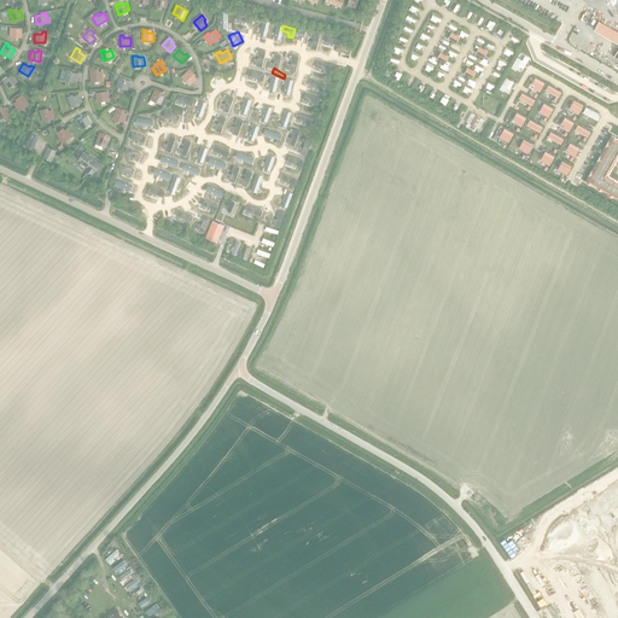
[(181,77),(190,85),(196,79),(192,75),(193,74),(190,69),(181,77)]
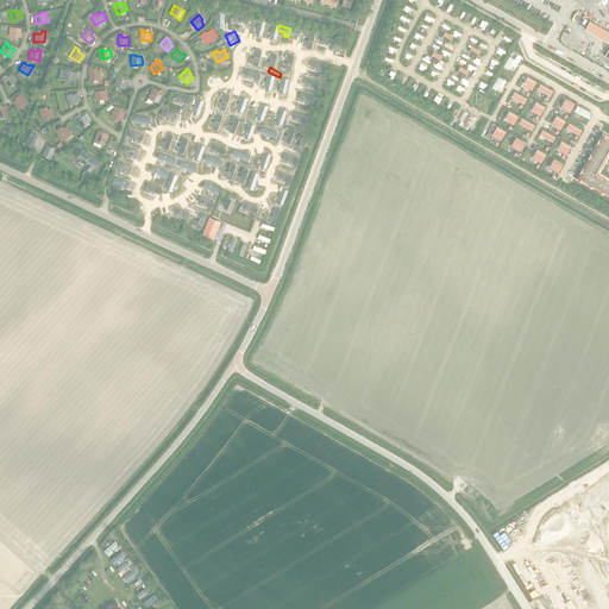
[(62,79),(74,81),(76,73),(69,71),(70,70),(64,69),(62,79)]
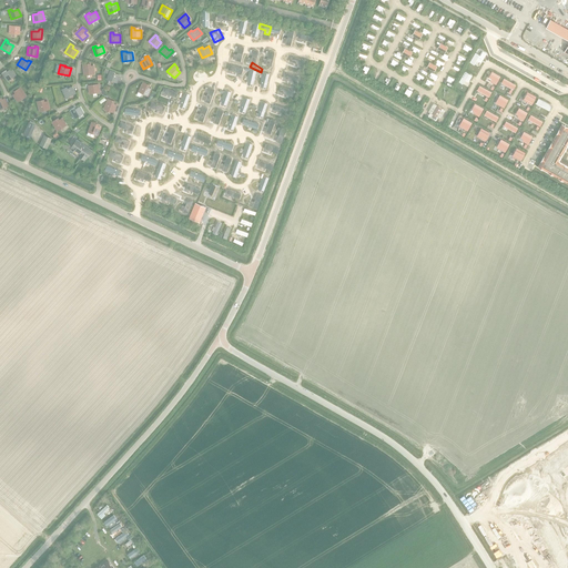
[(93,66),(89,66),(89,64),(83,64),(84,74),(94,73),(93,66)]
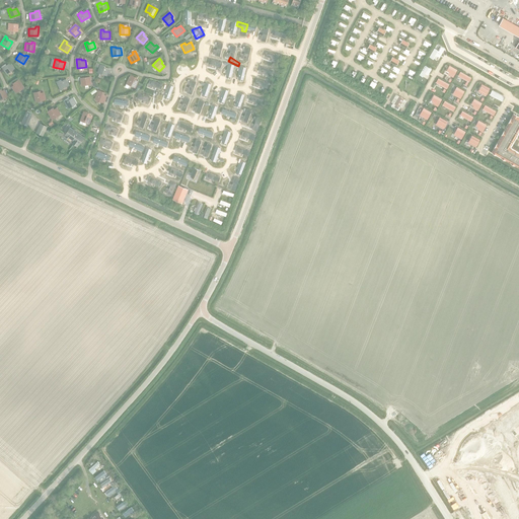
[(6,74),(14,68),(10,63),(6,66),(5,64),(1,67),(6,74)]
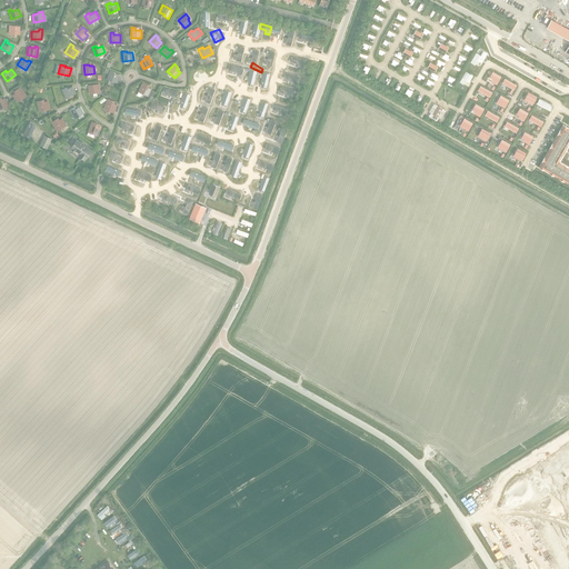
[(107,79),(117,83),(120,76),(113,73),(115,72),(110,70),(107,79)]
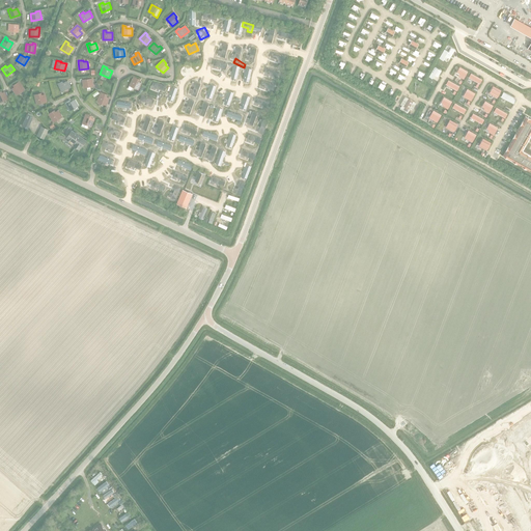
[(468,72),(459,67),(456,73),(459,74),(458,76),(464,79),(468,72)]
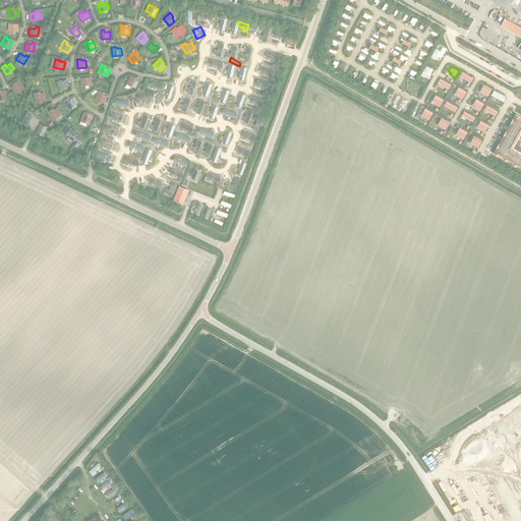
[(175,71),(172,81),(177,82),(178,77),(182,78),(184,68),(180,67),(179,72),(175,71)]
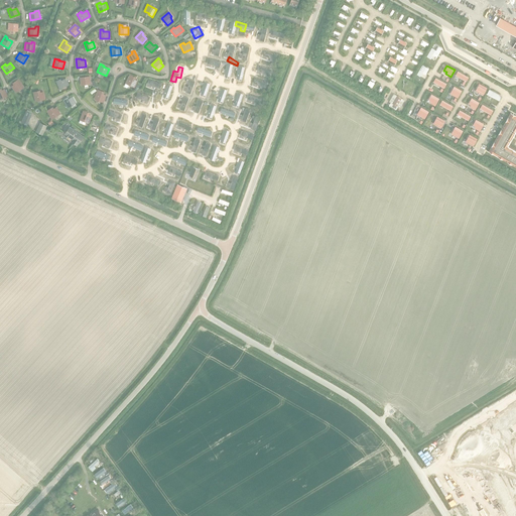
[(456,76),(466,82),(469,78),(458,72),(456,76)]
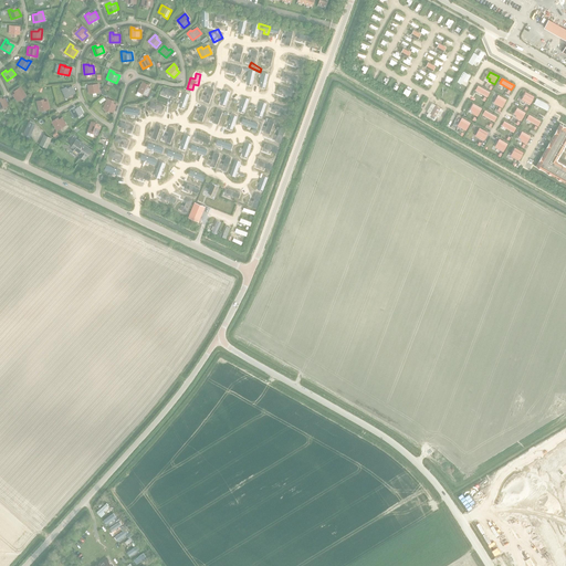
[(138,91),(147,95),(150,88),(146,86),(147,84),(143,82),(138,91)]
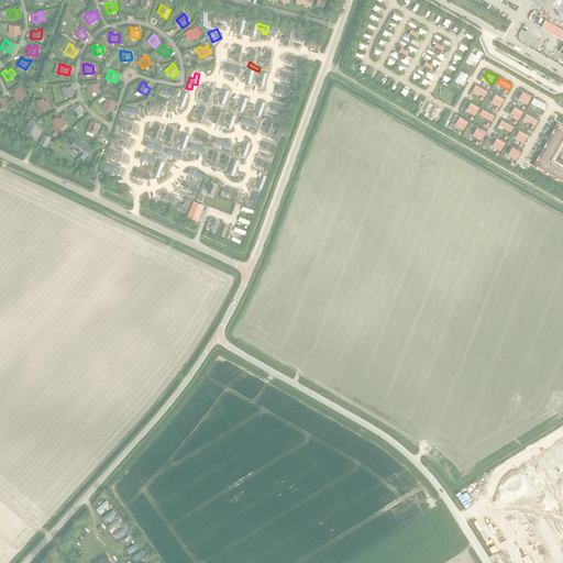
[(88,85),(88,92),(98,91),(98,84),(88,85)]
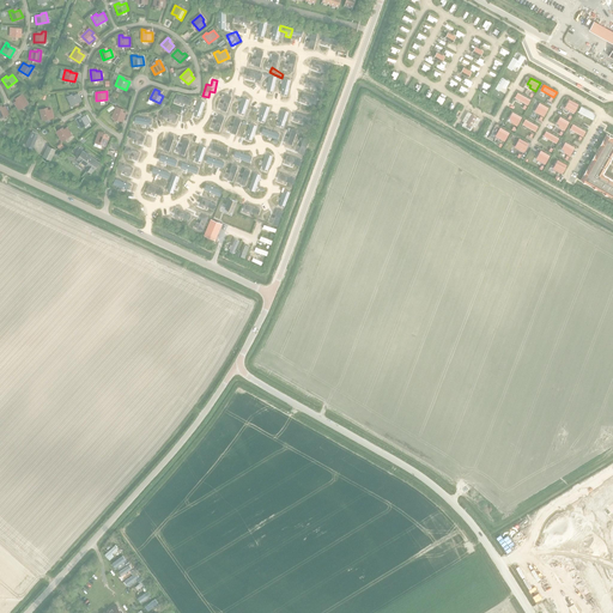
[(284,97),(283,101),(290,104),(292,96),(281,91),(279,96),(280,96),(283,97),(284,97)]
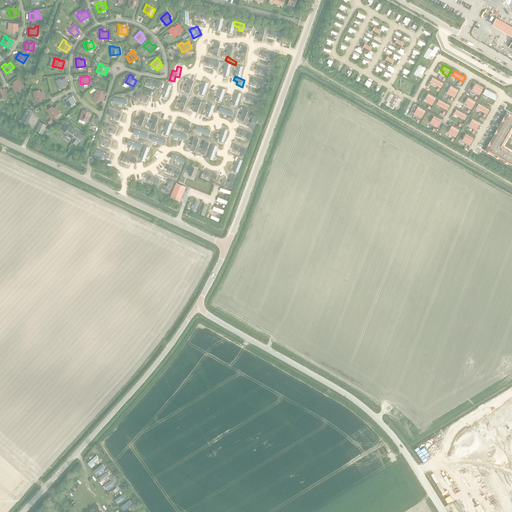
[(443,83),(432,77),(430,81),(441,87),(443,83)]
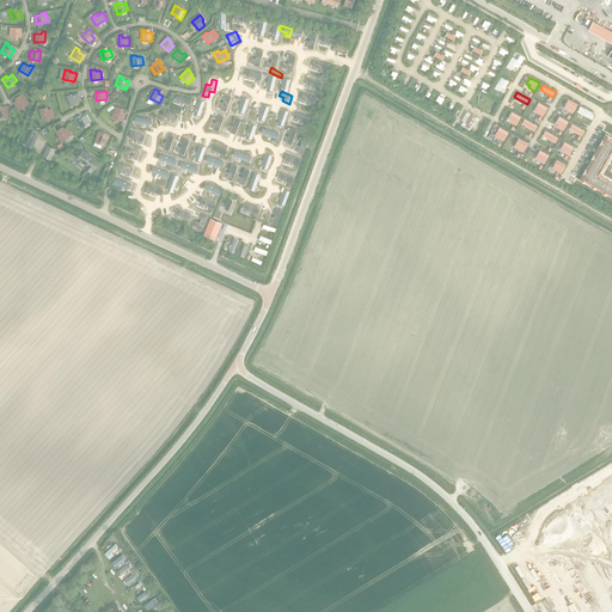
[(71,105),(81,101),(78,93),(72,96),(72,95),(66,97),(71,105)]
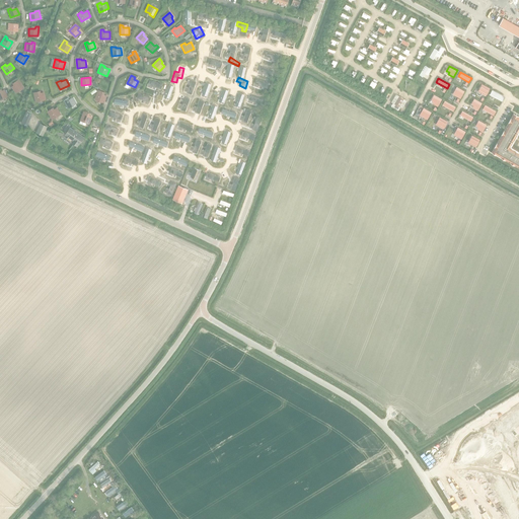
[(11,86),(15,92),(23,87),(18,80),(15,81),(16,83),(11,86)]
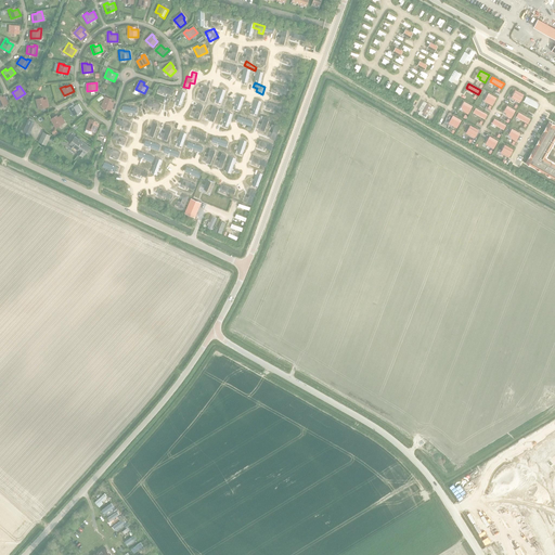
[(524,94),(515,90),(512,95),(516,98),(515,100),(519,102),(524,94)]
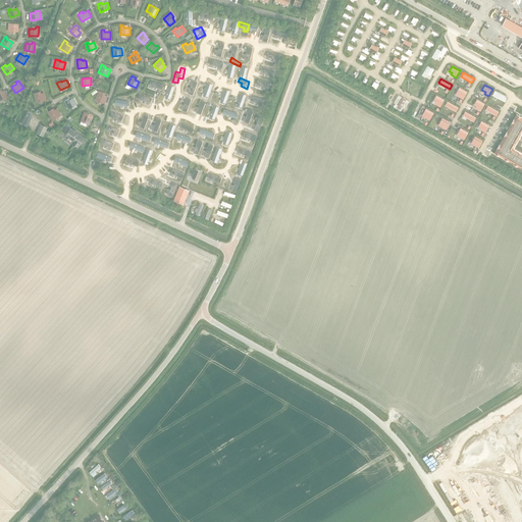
[(467,92),(459,88),(456,93),(459,94),(458,96),(463,99),(467,92)]
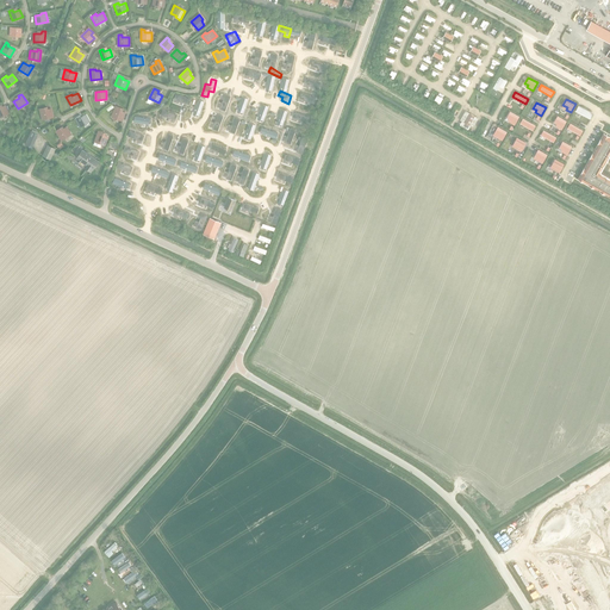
[(112,117),(122,120),(125,112),(120,111),(120,109),(116,106),(112,117)]
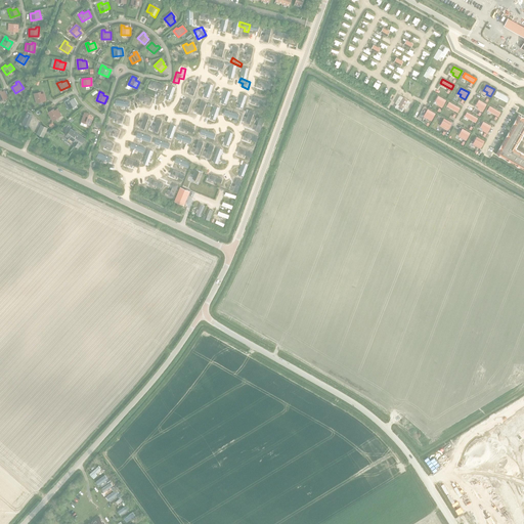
[(43,93),(38,95),(37,93),(34,94),(36,102),(45,100),(43,93)]
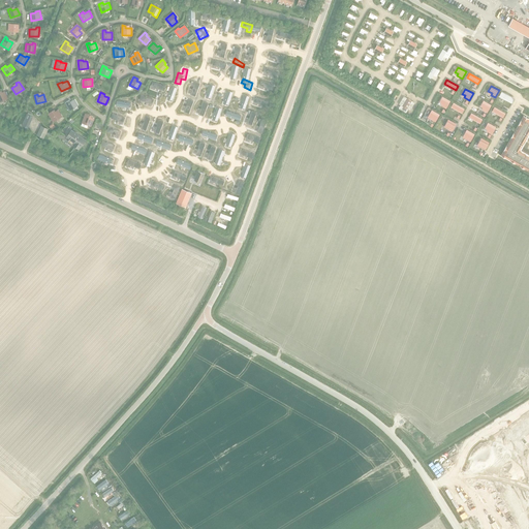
[(410,111),(414,102),(403,96),(399,104),(400,105),(398,109),(406,113),(408,110),(410,111)]
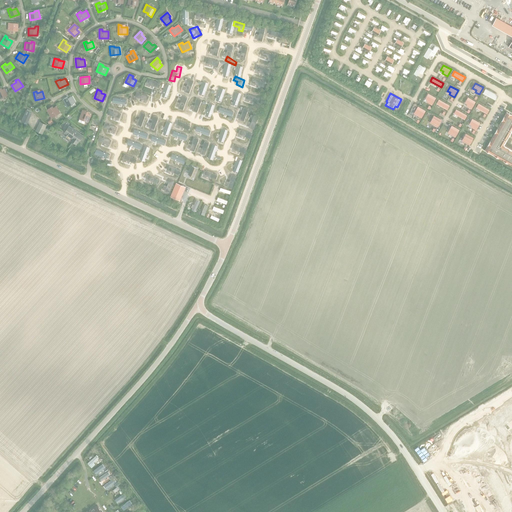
[(432,105),(435,98),(428,94),(425,99),(427,100),(427,102),(432,105)]
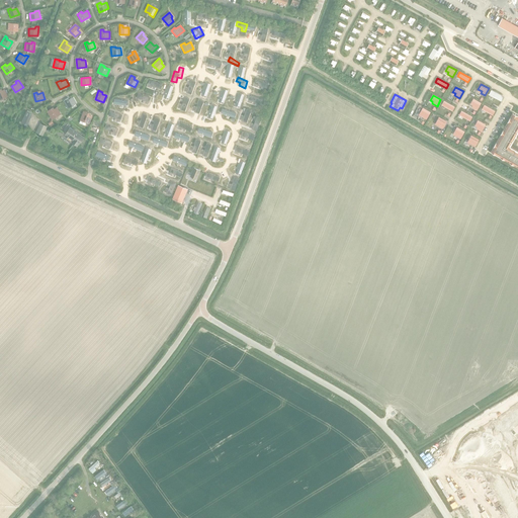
[(68,108),(76,103),(73,97),(68,100),(68,98),(64,100),(68,108)]
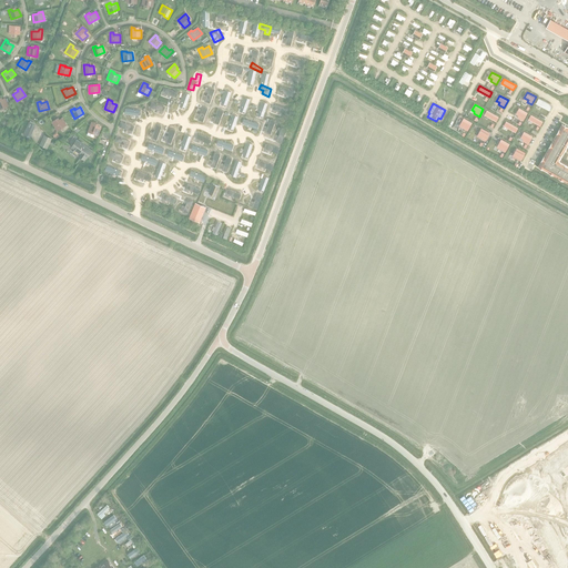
[(527,113),(519,108),(516,114),(518,115),(517,118),(523,121),(527,113)]
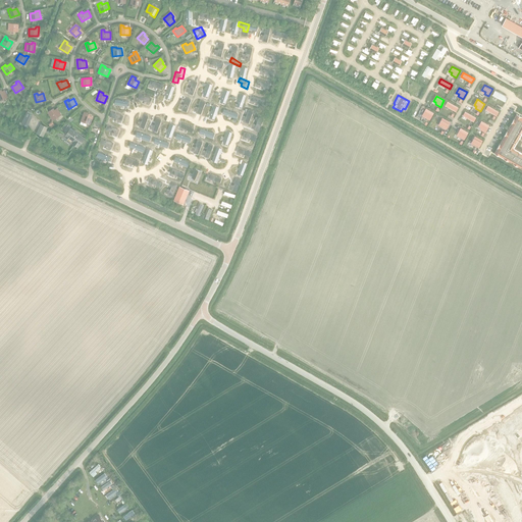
[(448,102),(445,105),(456,111),(458,107),(448,102)]
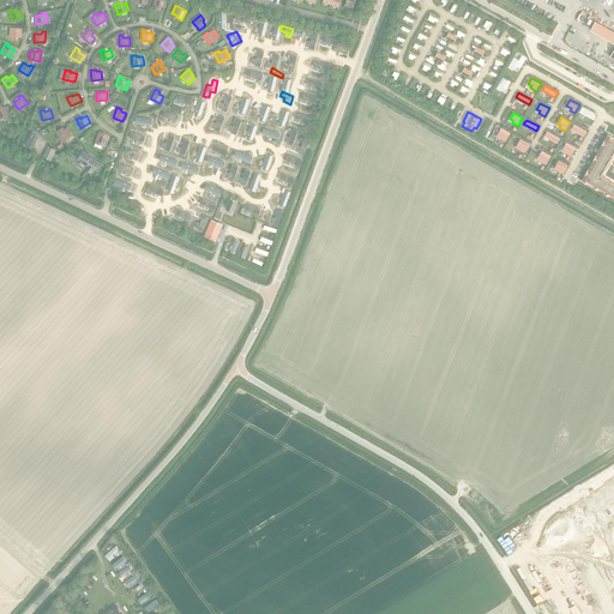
[(584,137),(587,132),(573,125),(571,130),(584,137)]
